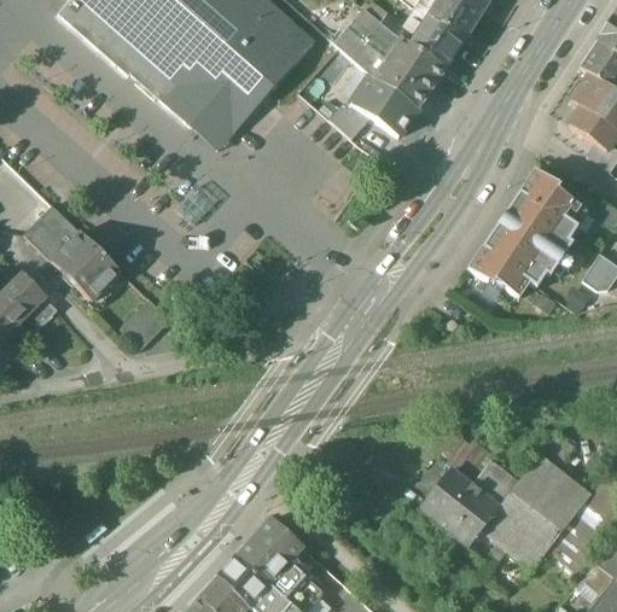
[(219,118),(83,0),(70,0),(59,13),(128,75),(131,73),(197,132),(210,130),(215,123),(219,118)]
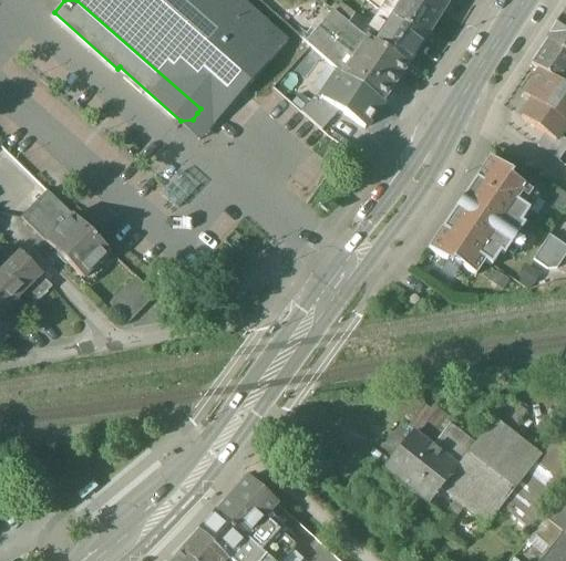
[(287,39),(243,0),(76,0),(201,108),(197,113),(209,124),(213,121),(214,121),(287,39)]
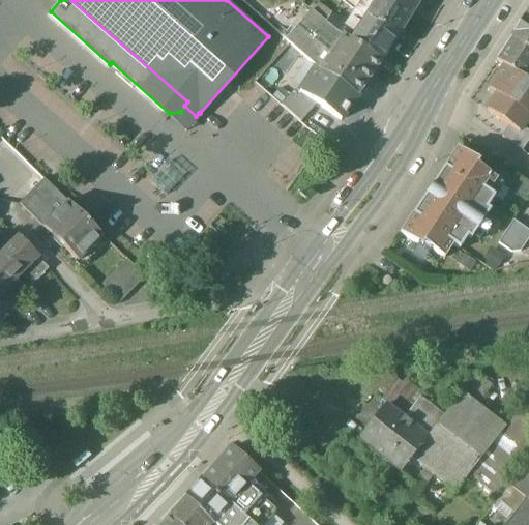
[(413,10),(398,0),(374,0),(366,13),(398,35),(413,10)]
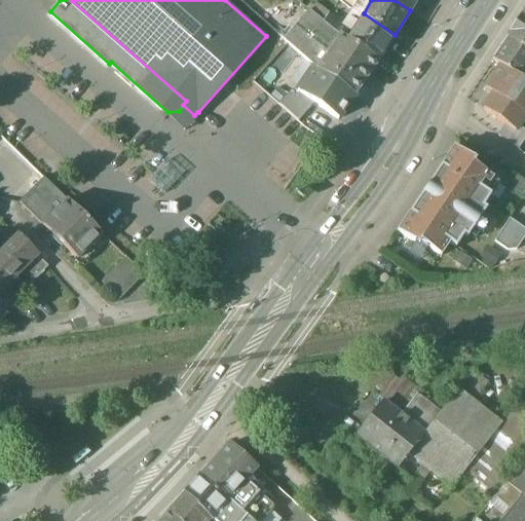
[(395,0),(410,10),(415,0),(395,0)]
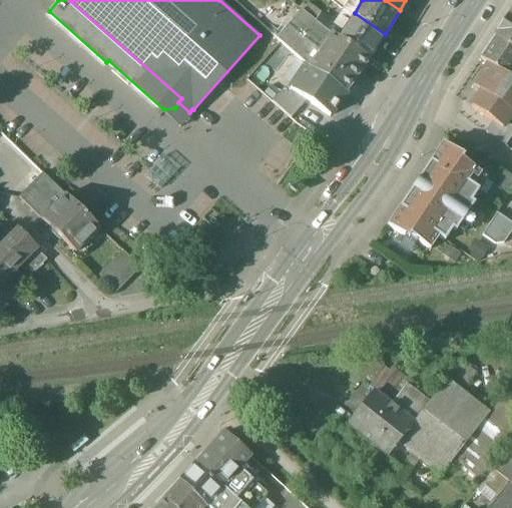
[(316,18),(303,8),(291,23),(323,45),(333,32),(325,26),(316,18)]
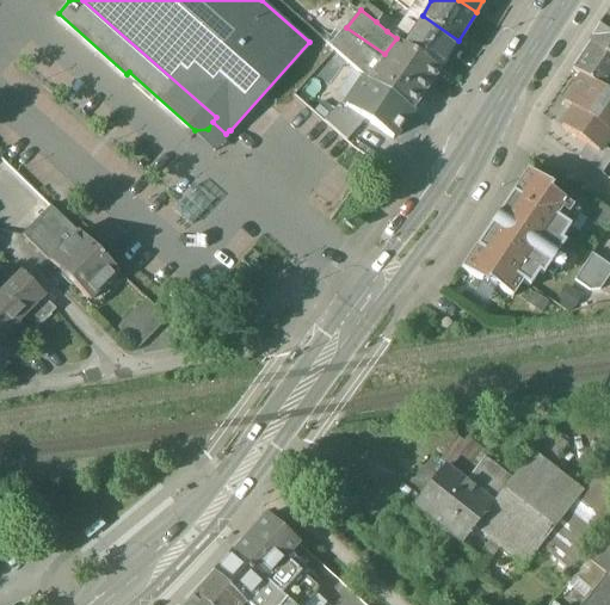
[(609,11),(591,41),(609,54),(609,11)]
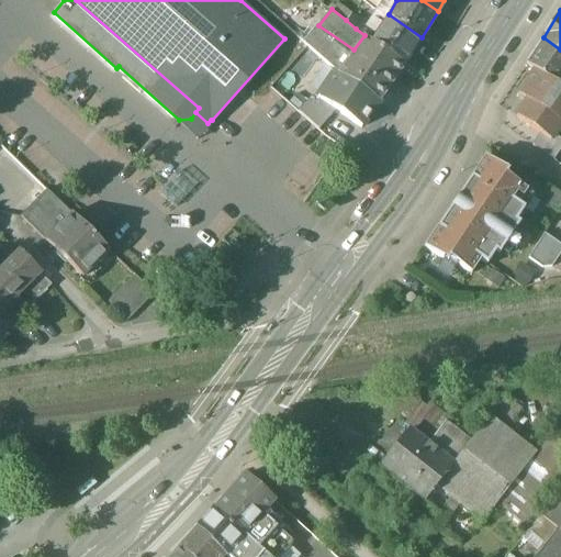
[(365,35),(372,41),(405,62),(422,37),(389,14),(377,32),(372,29),(372,25),(351,11),(346,20),(356,29),(365,35)]
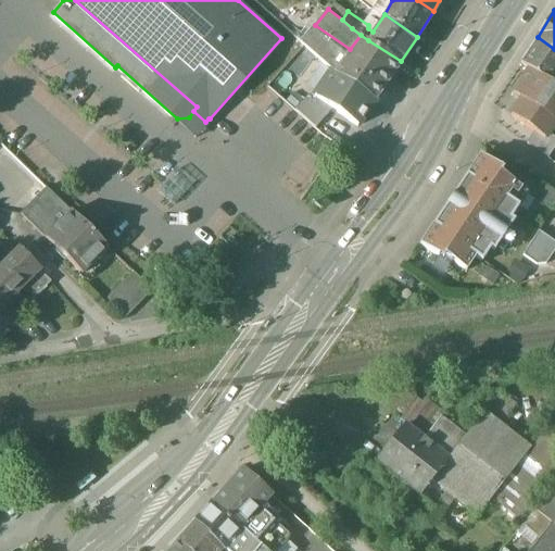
[(347,55),(312,28),(303,39),(337,70),(347,55)]
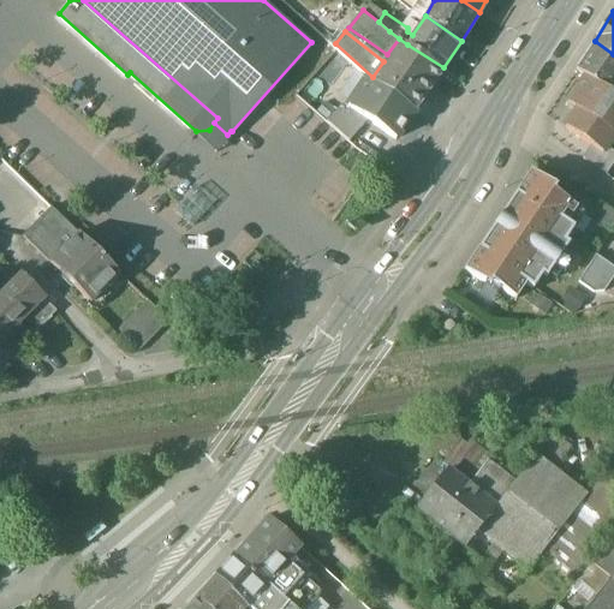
[(443,67),(407,45),(399,39),(387,54),(383,61),(373,77),(371,78),(416,108),(443,67)]
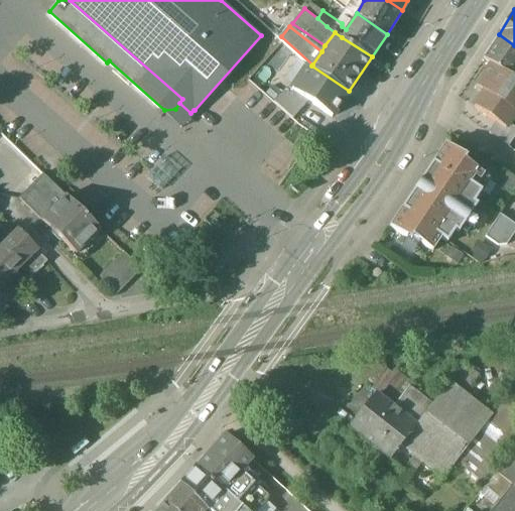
[(514,45),(499,34),(483,56),(492,62),(511,77),(514,72),(514,45)]
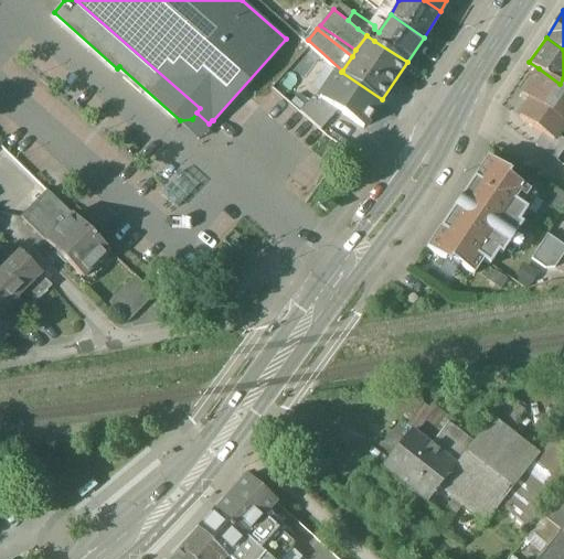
[(563,86),(560,84),(539,68),(521,92),(531,98),(519,114),(543,130),(553,138),(557,132),(563,124),(563,86)]
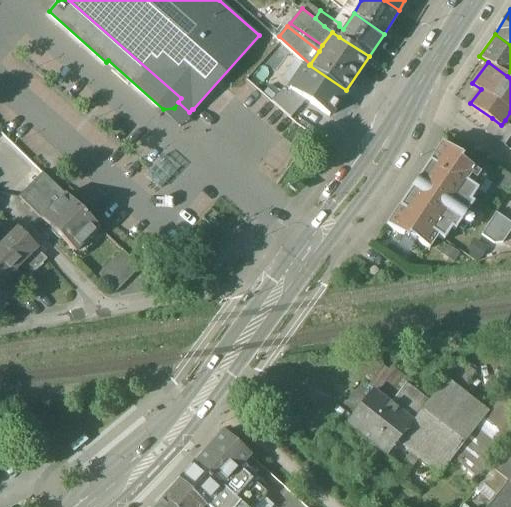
[(330,113),(346,90),(309,65),(306,63),(290,86),(306,97),(330,113)]
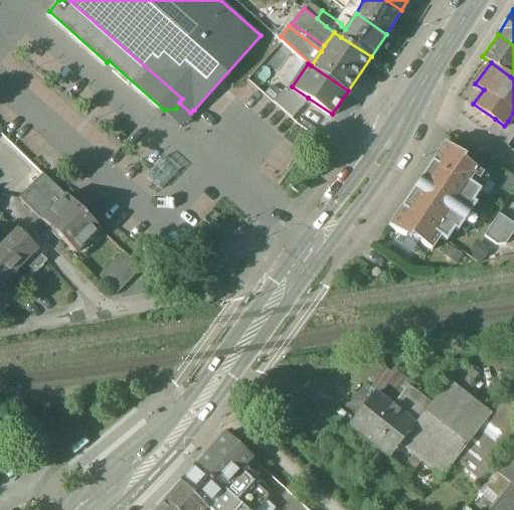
[(294,115),(308,98),(292,87),(288,83),(274,99),(294,115)]
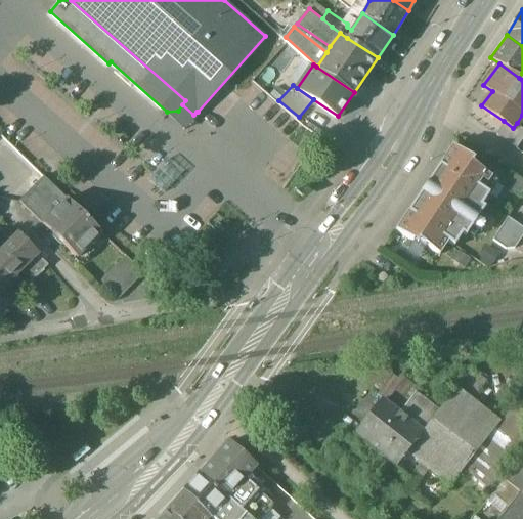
[(522,126),(517,123),(513,128),(504,121),(496,131),(517,145),(522,136),(522,126)]
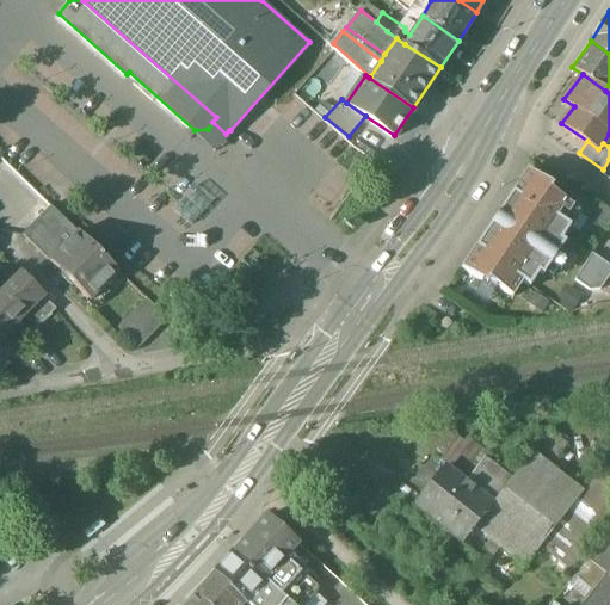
[(553,185),(528,168),(501,207),(506,210),(504,214),(503,213),(493,226),(495,227),(493,229),(488,226),(462,265),(481,278),(488,269),(499,276),(495,282),(512,294),(523,279),(530,284),(538,271),(543,273),(565,240),(561,238),(571,224),(562,218),(573,204),(549,189),(553,185)]
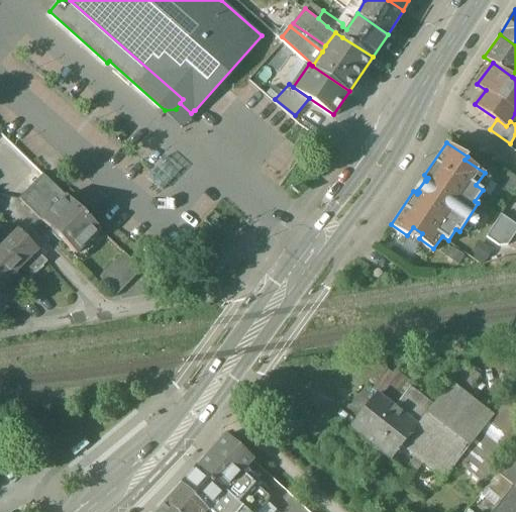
[(149,176),(162,187),(178,169),(165,158),(149,176)]
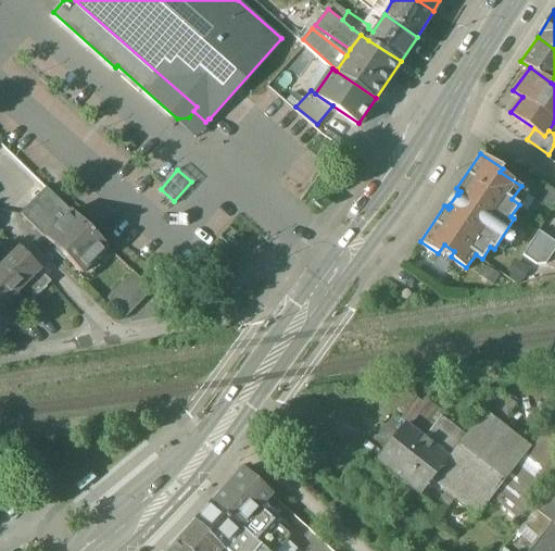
[(554,188),(543,182),(534,193),(554,207),(554,188)]
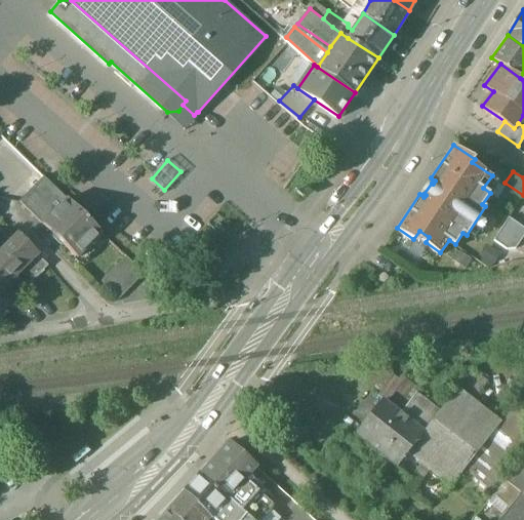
[(44,173),(21,199),(43,222),(68,197),(44,173)]
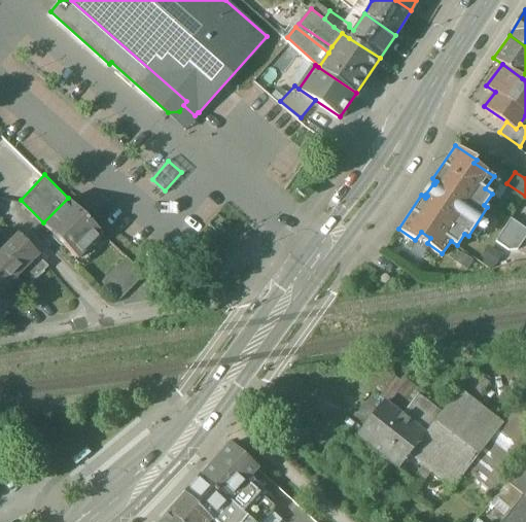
[(102,232),(68,198),(43,222),(78,256),(102,232)]
